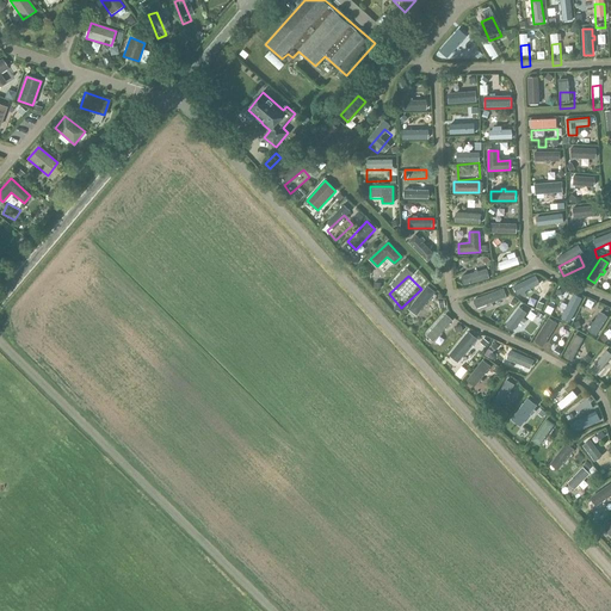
[(524,291),(539,284),(536,276),(514,287),(518,295),(520,294),(522,296),(526,294),(524,291)]
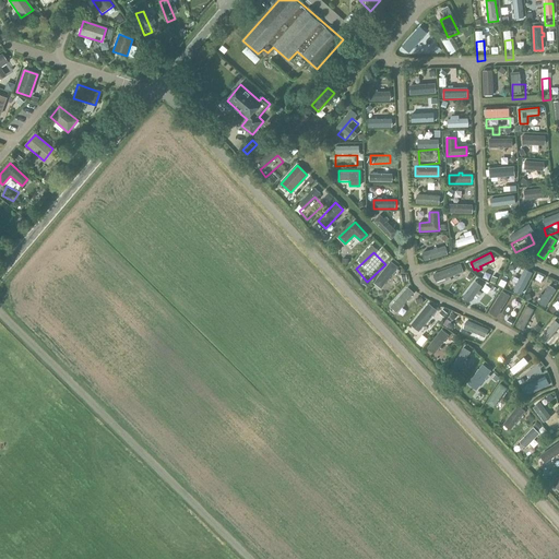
[(381,288),(399,266),(391,261),(375,283),(381,288)]
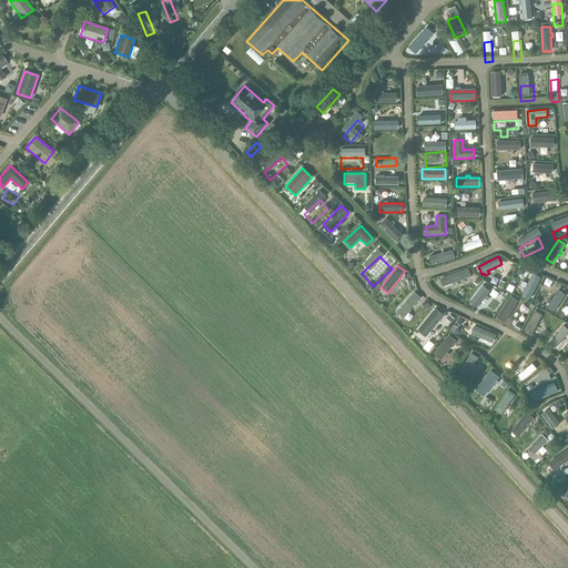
[(489,290),(483,284),(469,300),(477,305),(489,290)]
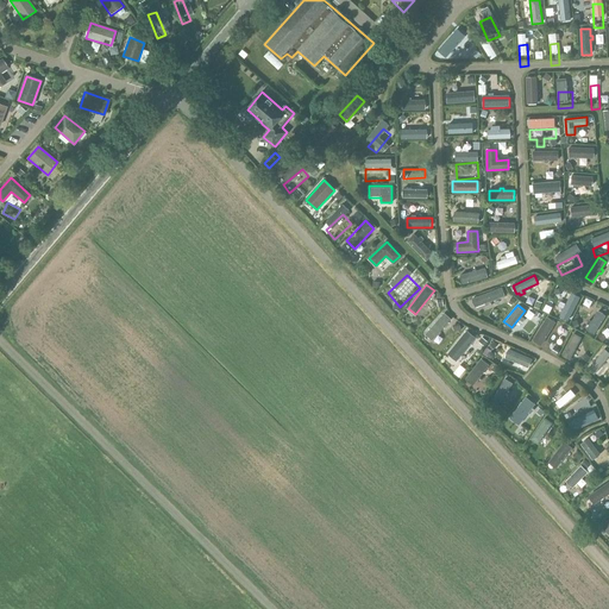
[(571,305),(564,326),(571,328),(578,307),(571,305)]
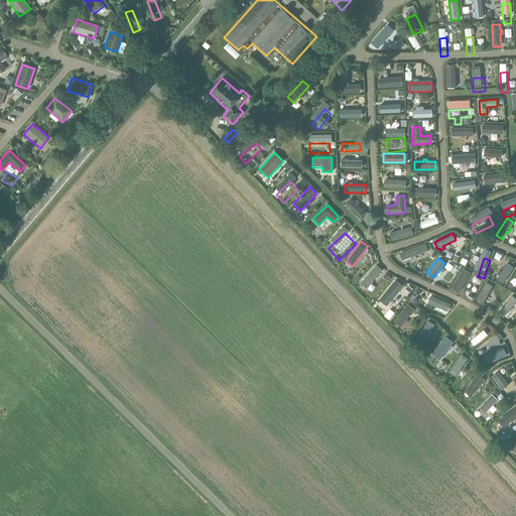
[(503,283),(513,268),(507,263),(501,272),(499,271),(497,274),(499,275),(497,279),(503,283)]
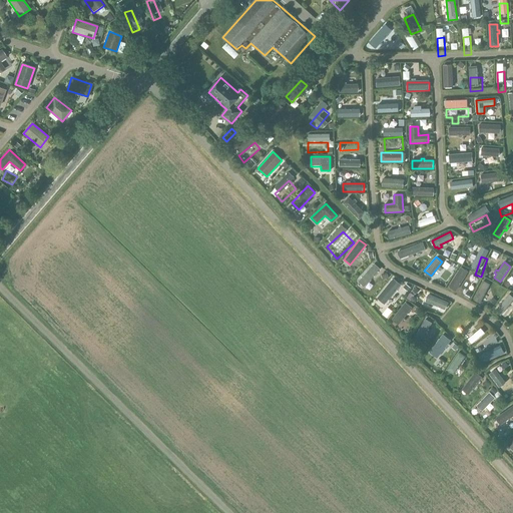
[(370,273),(360,291),(367,295),(377,277),(370,273)]
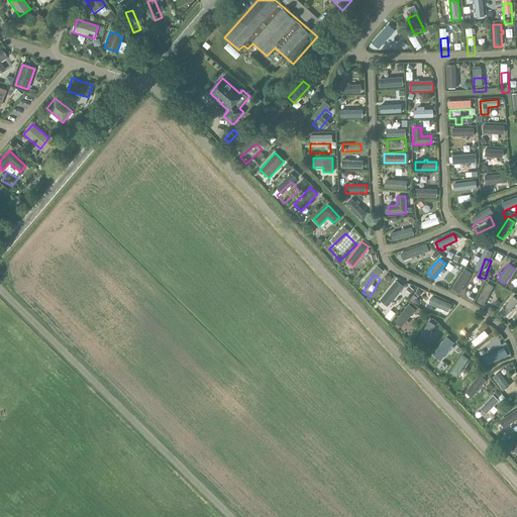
[(396,281),(381,301),(388,307),(404,287),(396,281)]
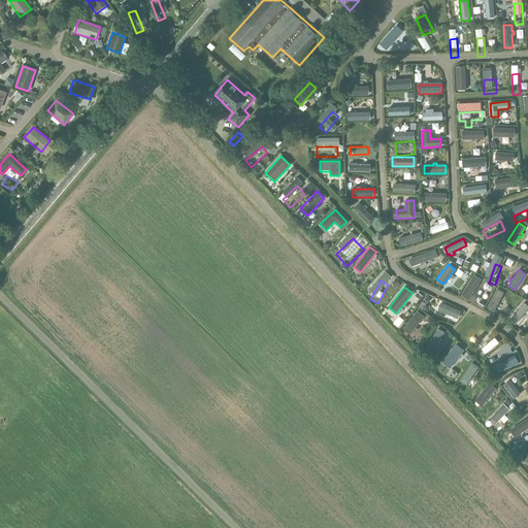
[(494,310),(504,291),(497,288),(487,307),(494,310)]
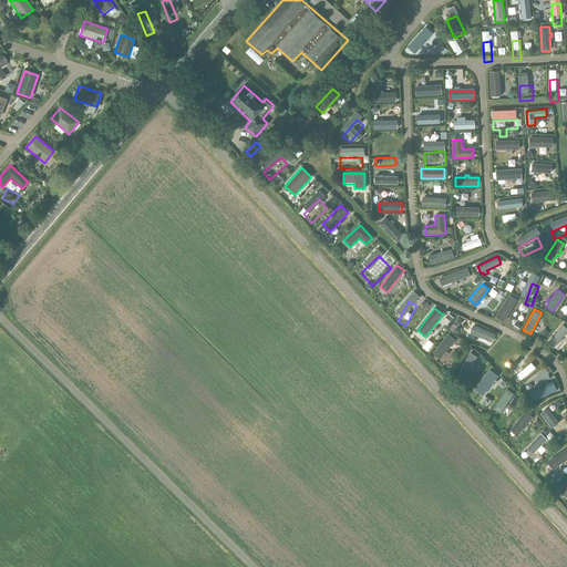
[(566,338),(562,333),(554,342),(552,340),(544,348),(553,356),(566,341),(566,338)]
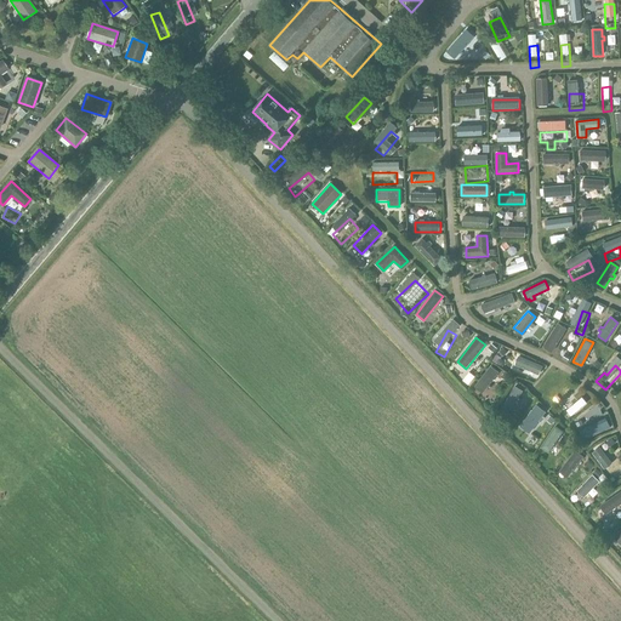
[(483,392),(499,372),(491,366),(474,386),(483,392)]
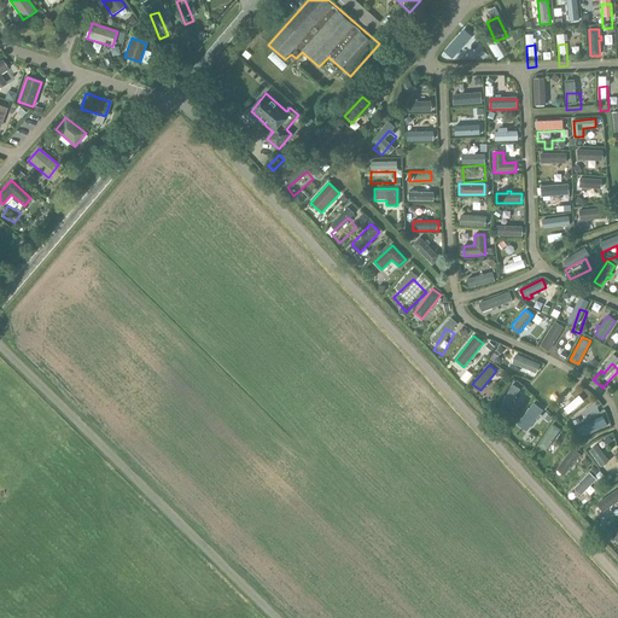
[(522,385),(530,371),(524,366),(514,382),(522,385)]
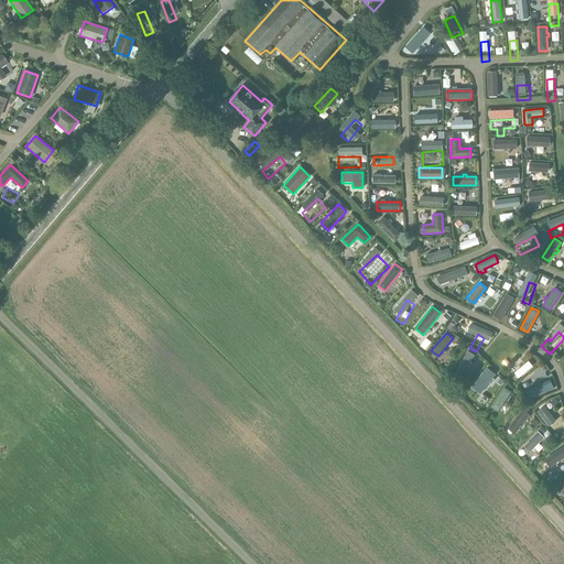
[(491,338),(483,348),(491,356),(500,346),(491,338)]
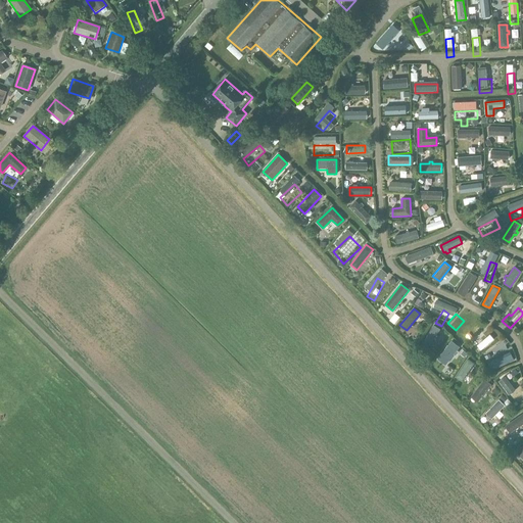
[(465,342),(475,328),(470,324),(460,338),(465,342)]
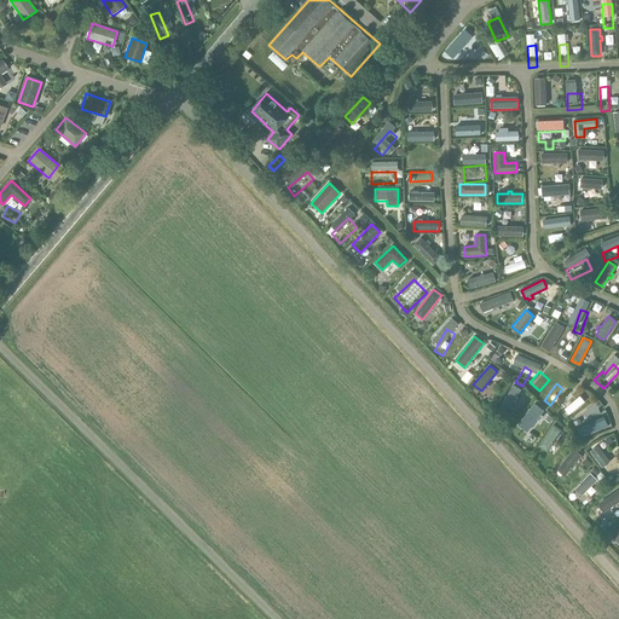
[(514,386),(498,410),(505,415),(521,391),(514,386)]
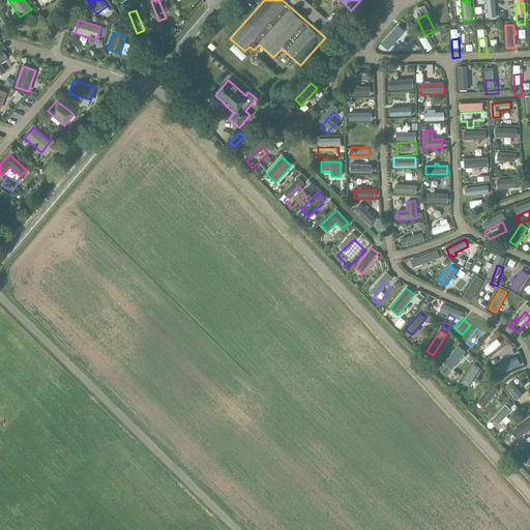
[(488,355),(501,344),(497,339),(483,350),(488,355)]
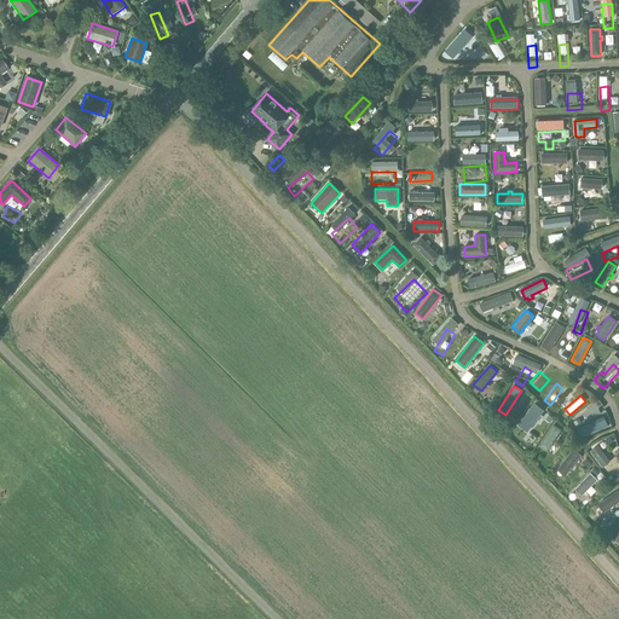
[(527,431),(543,406),(536,401),(520,426),(527,431)]
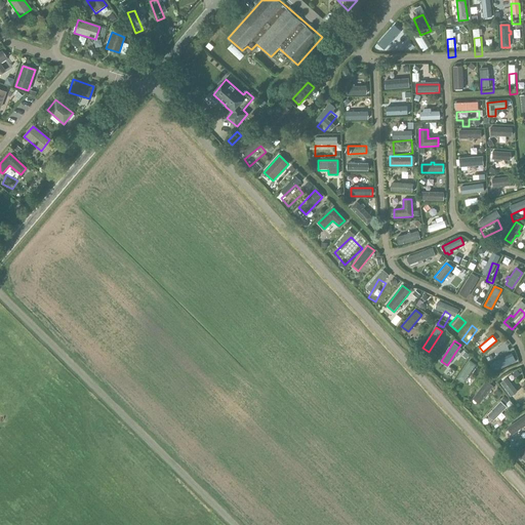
[(492,370),(515,360),(511,352),(488,363),(492,370)]
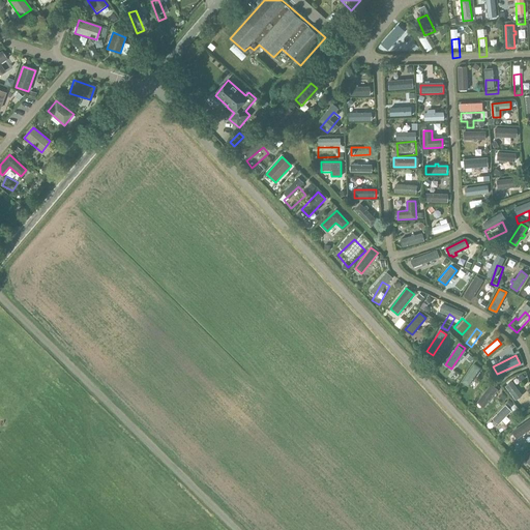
[(469,386),(481,369),(474,363),(462,381),(469,386)]
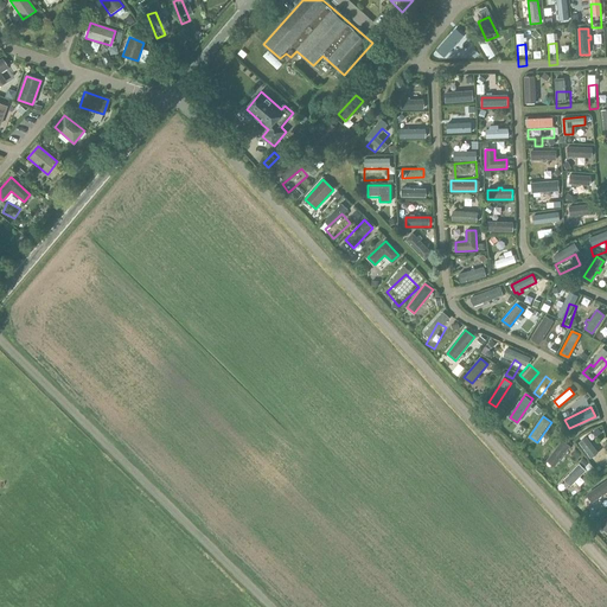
[(590,458),(598,453),(586,438),(580,442),(590,458)]
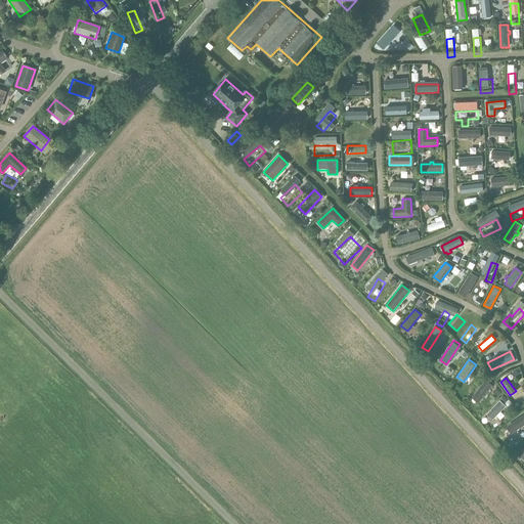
[(473,397),(479,402),(492,385),(486,380),(473,397)]
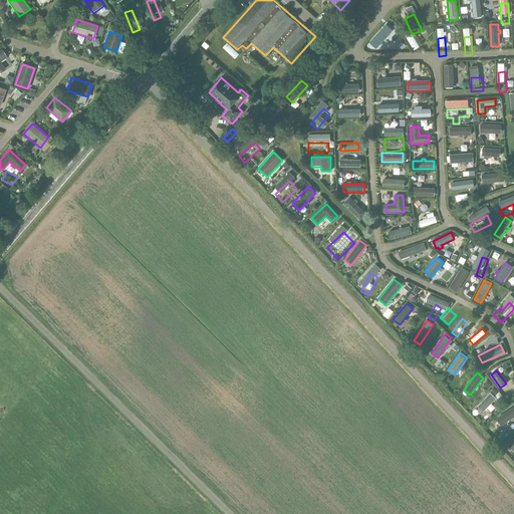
[(484,412),(496,398),(490,393),(478,407),(484,412)]
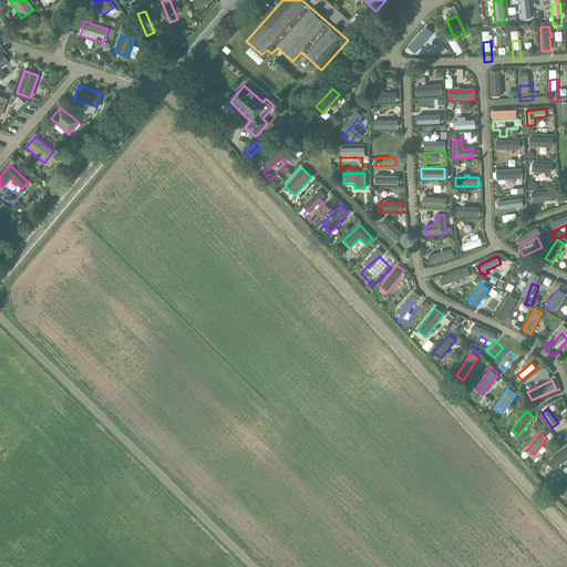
[(566,459),(566,449),(549,462),(554,468),(566,459)]
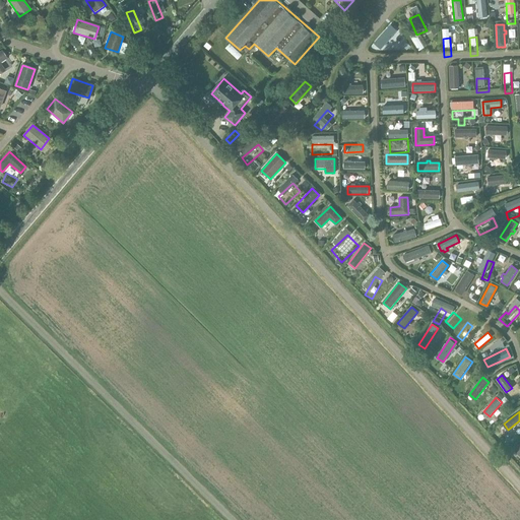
[(0,499),(8,491),(3,484),(0,486),(0,499)]
